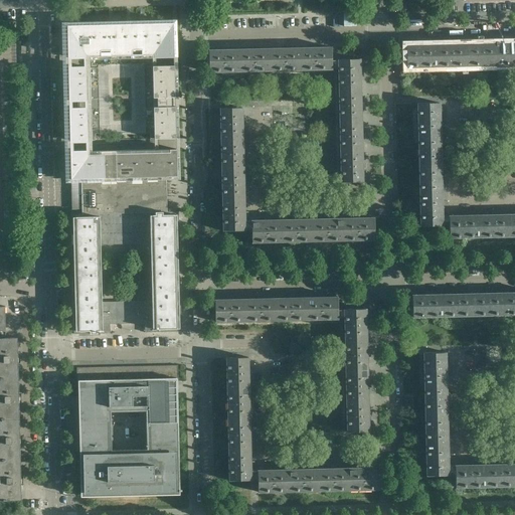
[(173,54),(173,23),(66,25),(67,57),(173,54)]
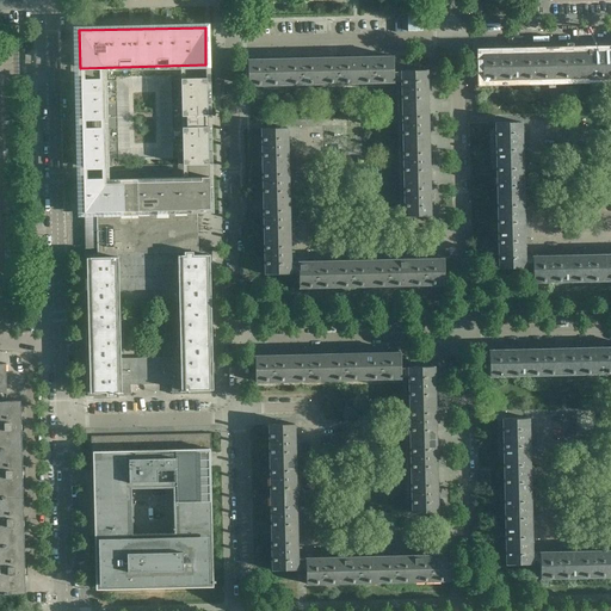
[(610,76),(610,50),(610,51),(610,49),(605,49),(605,51),(590,51),(591,78),(610,76)]
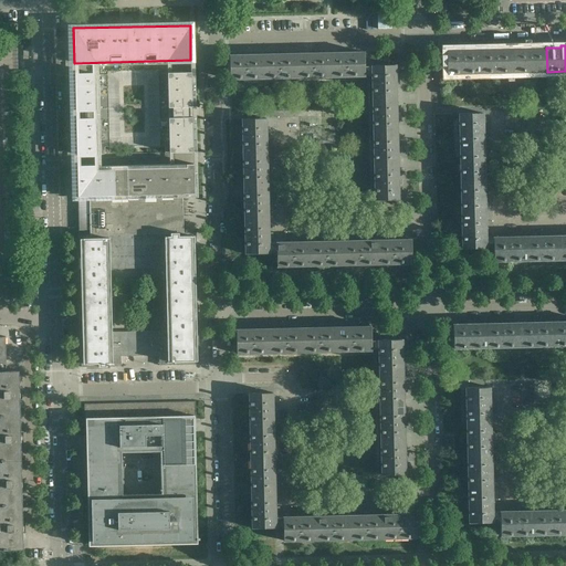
[(514,73),(513,49),(499,49),(499,46),(494,48),(494,50),(480,50),(481,74),(514,73)]
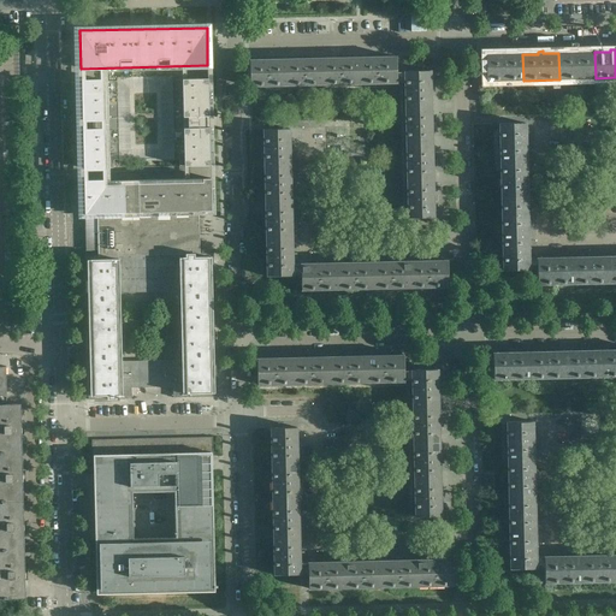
[(596,78),(594,52),(580,53),(580,51),(574,51),(574,53),(558,53),(560,80),(596,78)]
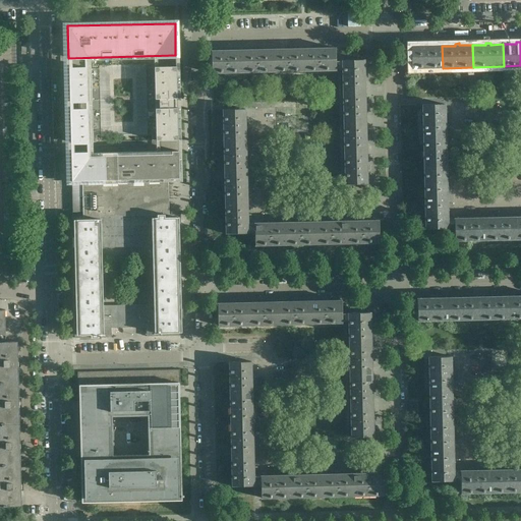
[(443,68),(442,46),(428,46),(428,44),(424,44),(424,46),(410,47),(411,68),(443,68)]
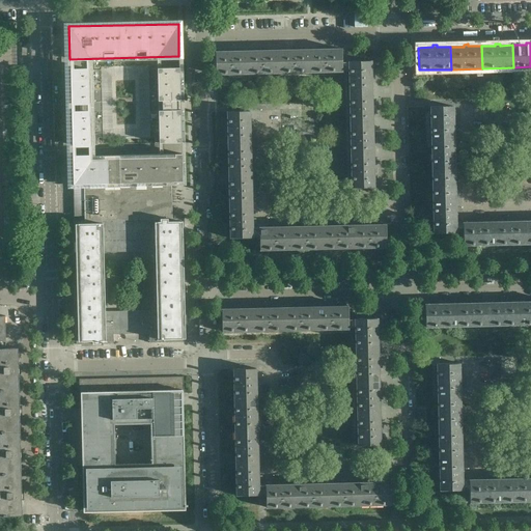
[(310,73),(309,50),(296,50),(296,48),(291,48),(291,50),(278,51),(279,74),(310,73)]
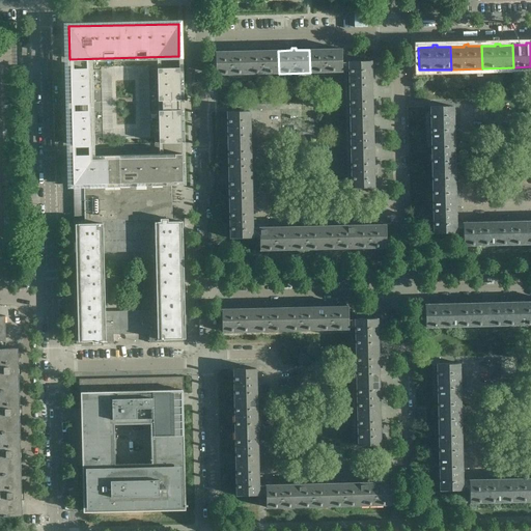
[(341,62),(341,49),(328,50),(328,48),(323,48),(323,50),(309,50),(310,73),(348,72),(348,62),(341,62)]
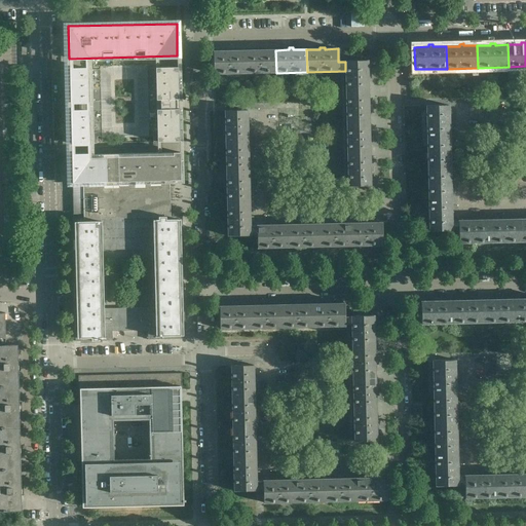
[(276,73),(275,50),(262,50),(262,48),(258,48),(258,50),(245,51),(245,73),(276,73)]
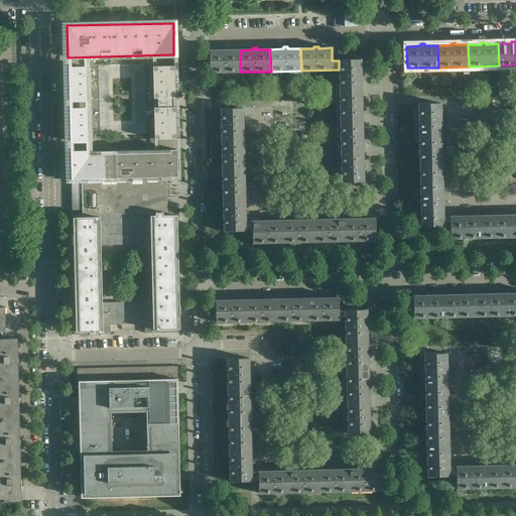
[(240,72),(240,50),(227,50),(227,48),(222,48),(223,50),(209,50),(210,73),(240,72)]
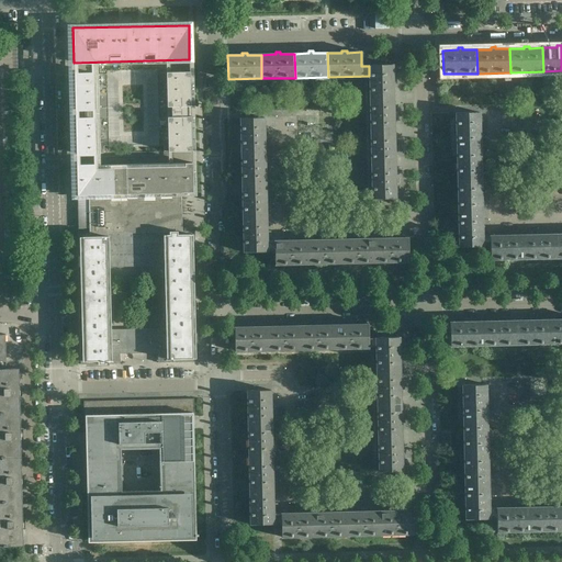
[(395,85),(395,79),(393,79),(392,65),(369,66),(369,76),(369,99),(393,99),(393,85),(395,85)]
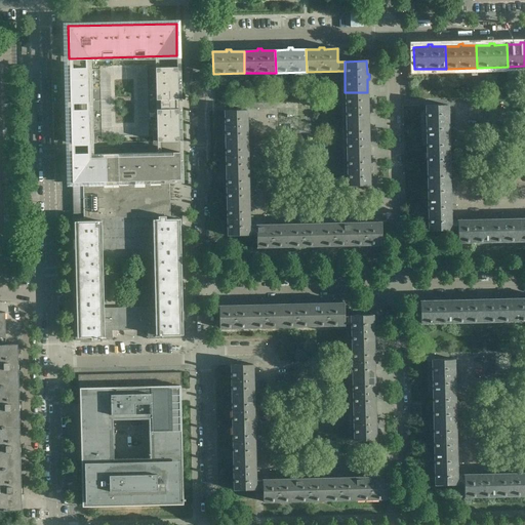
[(176,109),(175,99),(178,99),(177,67),(155,68),(157,142),(179,142),(178,109),(176,109)]
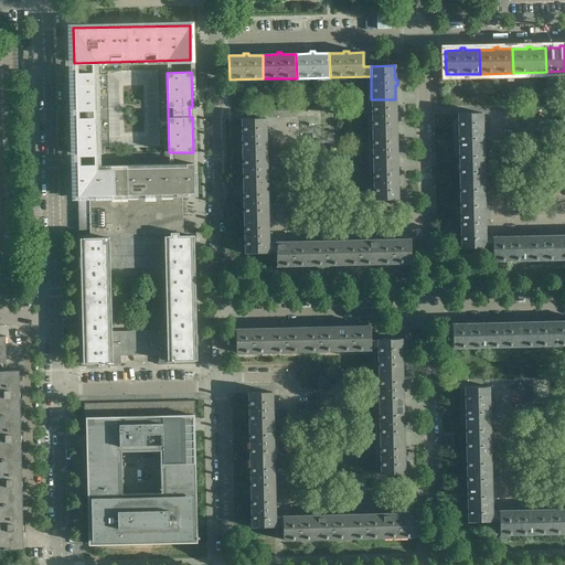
[(100,155),(98,74),(74,75),(75,110),(77,110),(78,120),(75,120),(76,155),(100,155)]
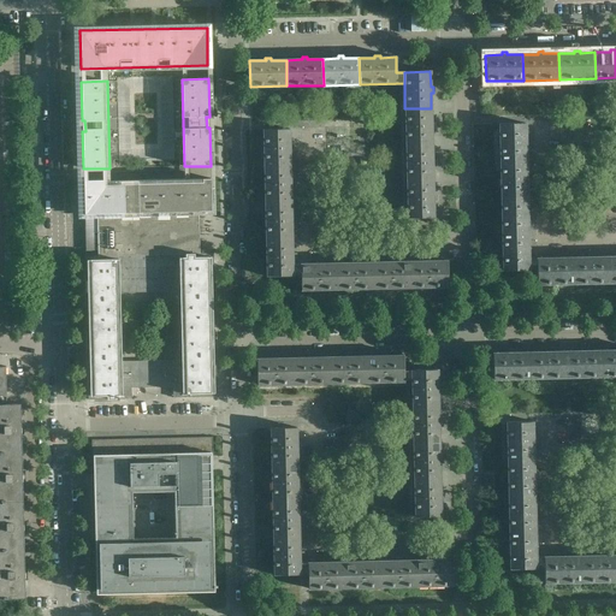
[(434,129),(434,123),(432,124),(431,108),(404,108),(406,144),(432,144),(432,129),(434,129)]
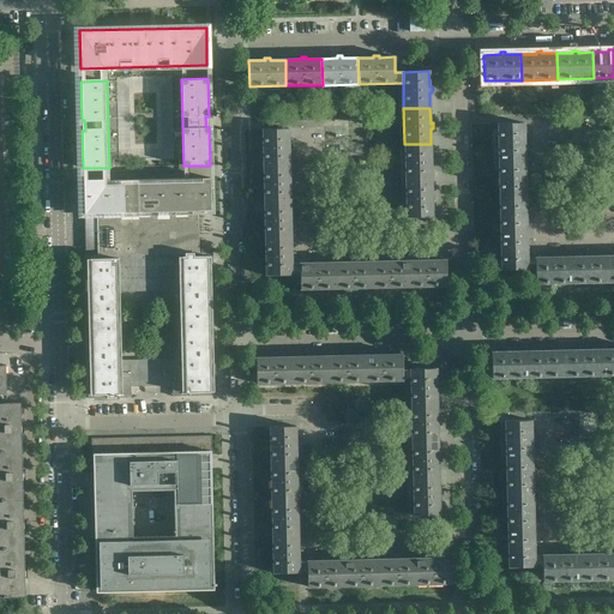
[(527,144),(527,139),(524,139),(524,124),(498,124),(498,161),(524,160),(524,144),(527,144)]
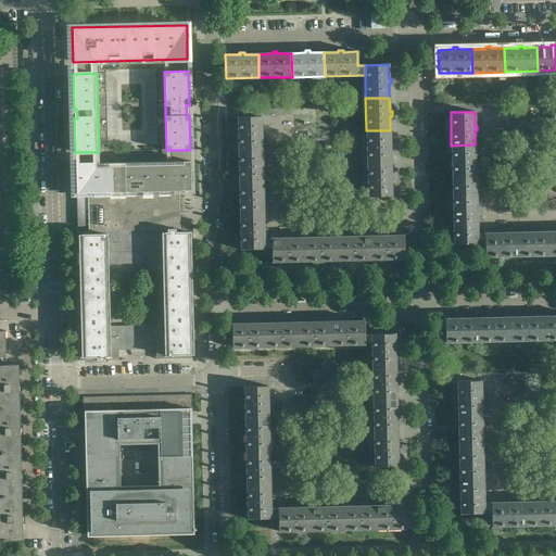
[(264,136),(264,131),(262,131),(262,116),(238,117),(238,150),(262,150),(262,136),(264,136)]
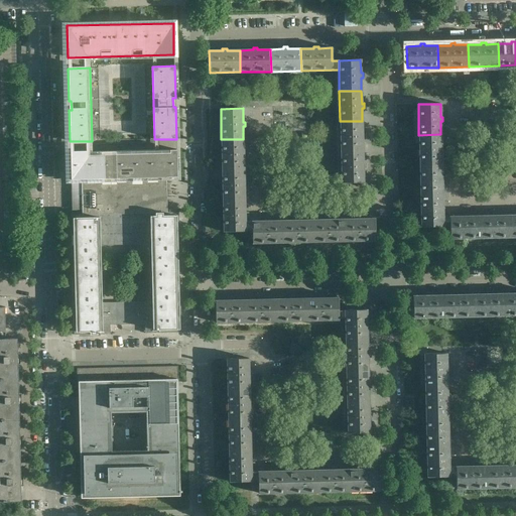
[(364,138),(364,134),(362,134),(362,121),(340,121),(341,152),(363,151),(362,138),(364,138)]
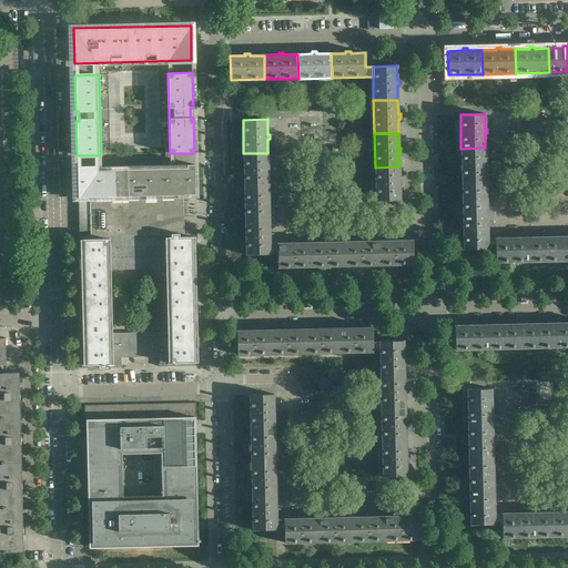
[(488,168),(488,162),(486,162),(485,148),(460,149),(462,182),(486,181),(486,168),(488,168)]
